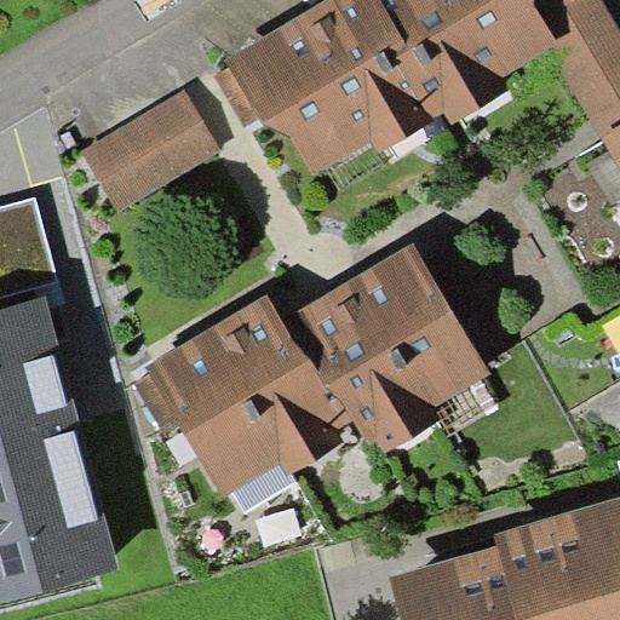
[(322,0),(227,57),(231,65),(216,74),(246,124),(271,109),(285,132),(310,176),(373,138),(382,151),(436,119),(432,114),(443,109),(452,122),(511,87),(505,76),(550,47),(574,33),(554,0),(322,0)]
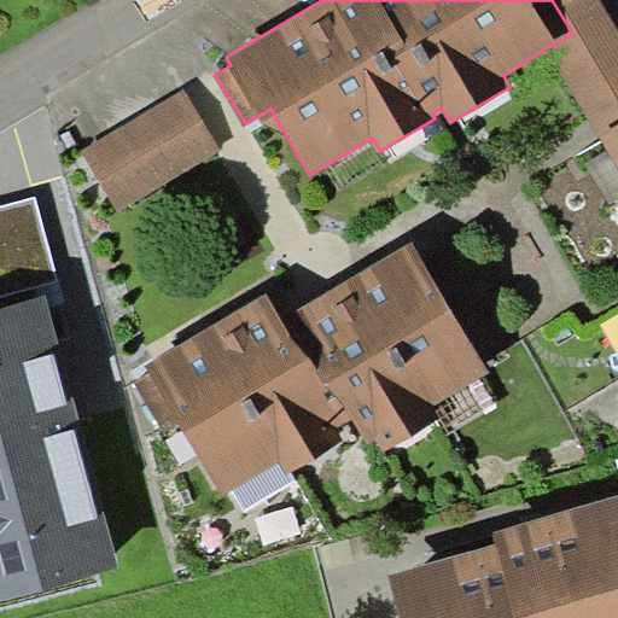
[(552,0),(572,33),(548,47),(599,133),(617,121),(617,28),(601,0),(552,0)]
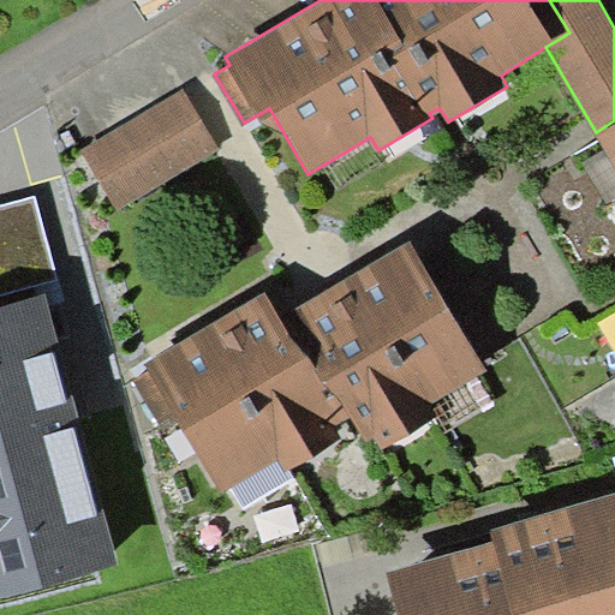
[(185,88),(82,149),(117,208),(220,148),(185,88)]
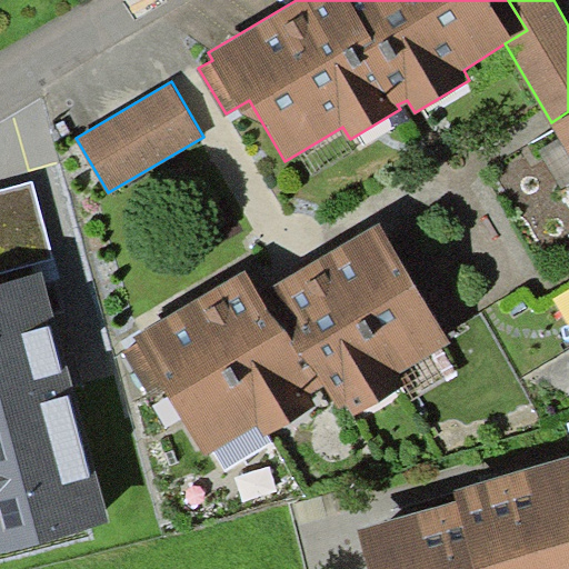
[(568,111),(551,122),(551,123),(568,152),(568,111)]
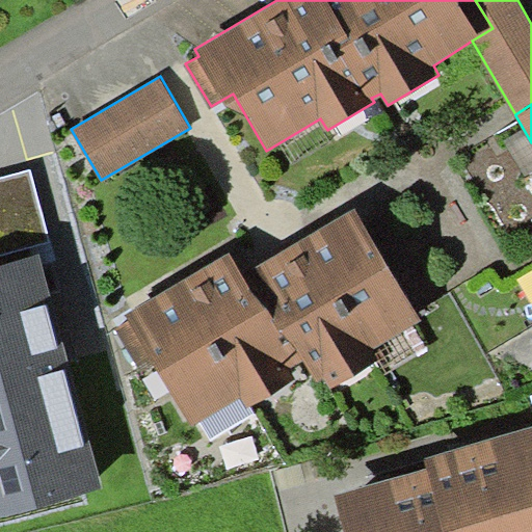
[(30,168),(0,176),(0,254),(51,241),(30,168)]
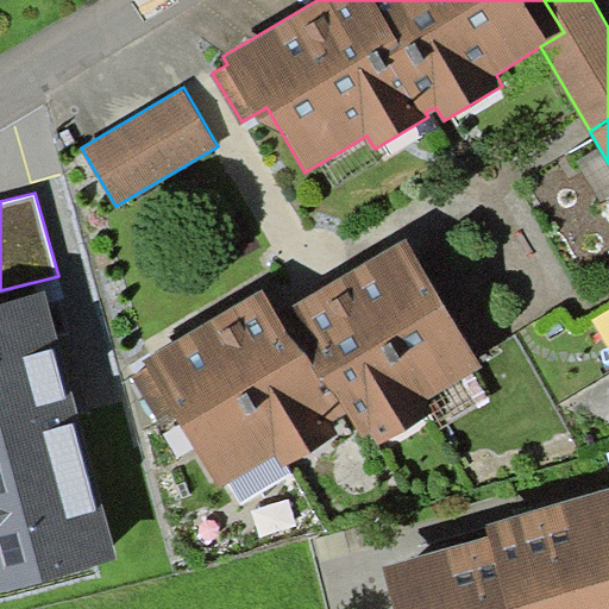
[(179,419),(220,489),(278,456),(284,466),(339,434),(332,422),(349,413),(364,439),(372,433),(380,445),(434,413),(427,401),(484,368),(408,239),(280,314),(264,289),(144,360),(149,369),(133,377),(163,428),(179,419)]
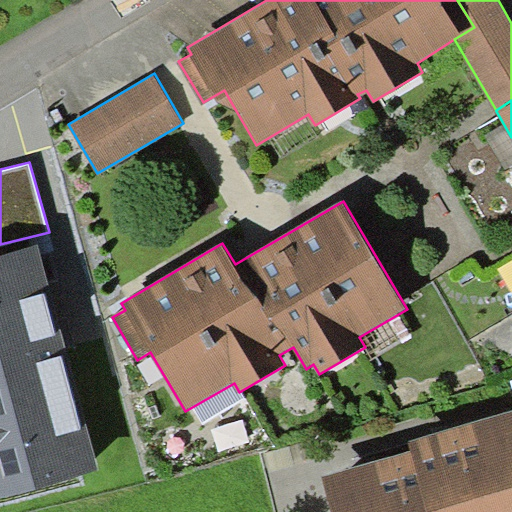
[(0,496),(98,470),(37,244),(0,254),(0,496)]
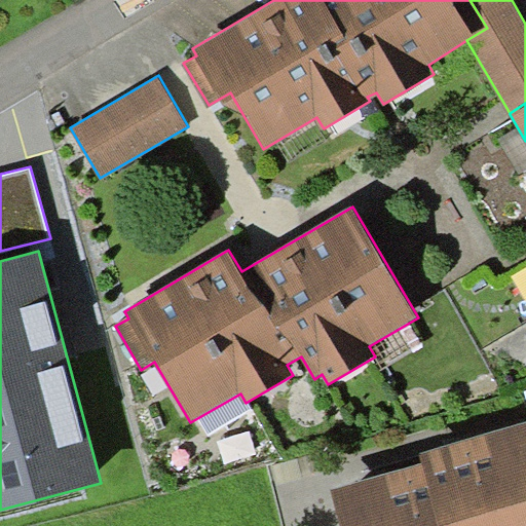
[(525,525),(525,420),(419,453),(422,462),(331,489),(341,525),(525,525)]
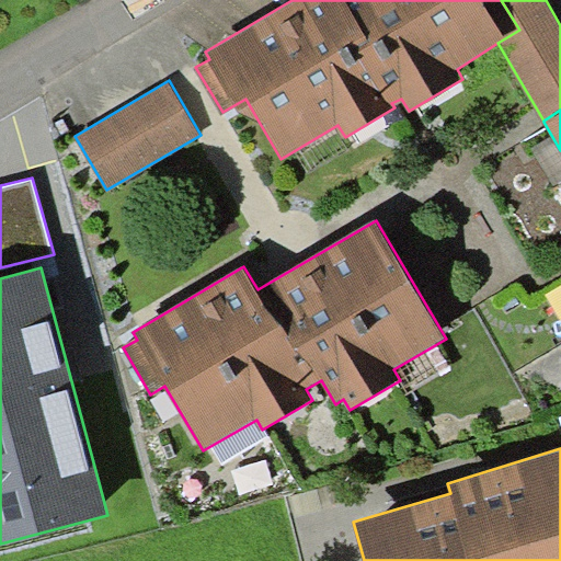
All buildings are outlined.
